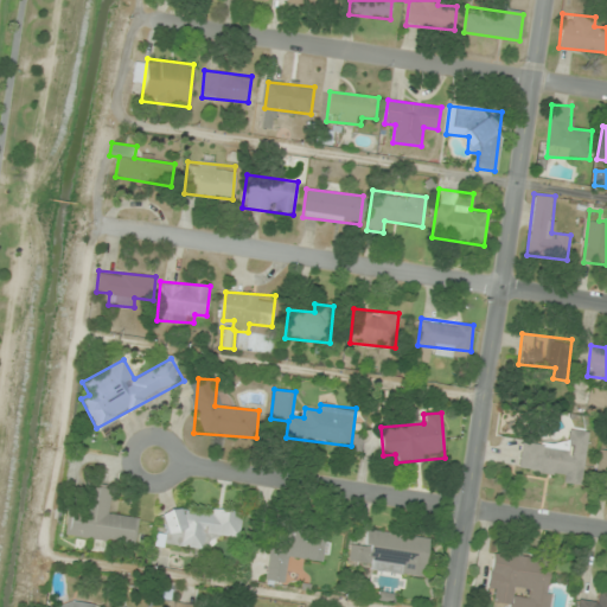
[(583,485),(588,432),(566,429),(564,443),(519,440),(517,472),(561,477),(561,483),(583,485)]
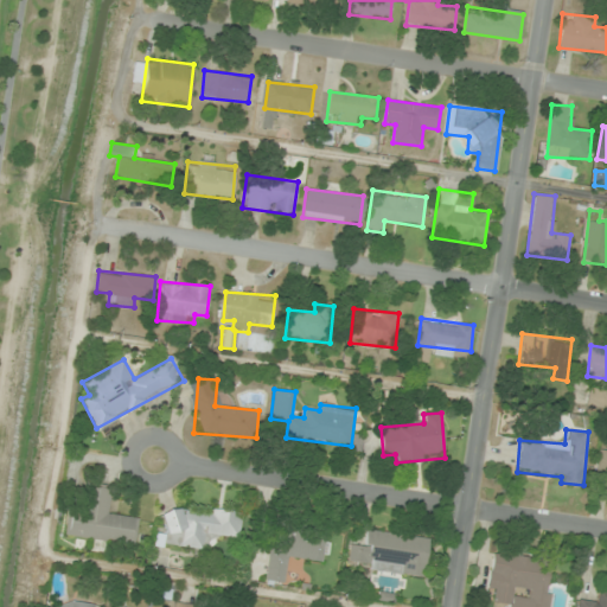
[(135,545),(139,518),(108,515),(112,486),(87,483),(82,513),(69,511),(65,536),(135,545)]
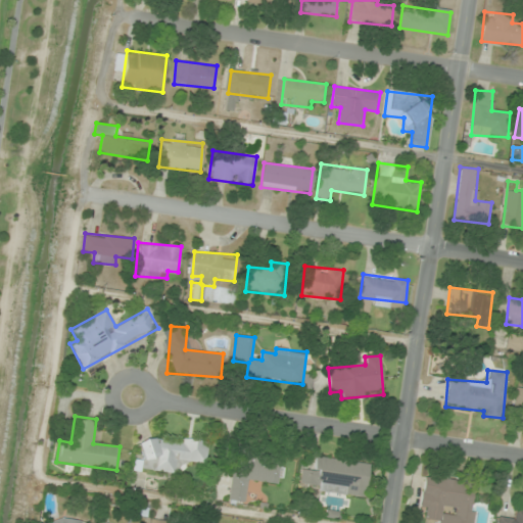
[(207,440),(141,438),(141,460),(134,460),(134,468),(207,469),(207,440)]
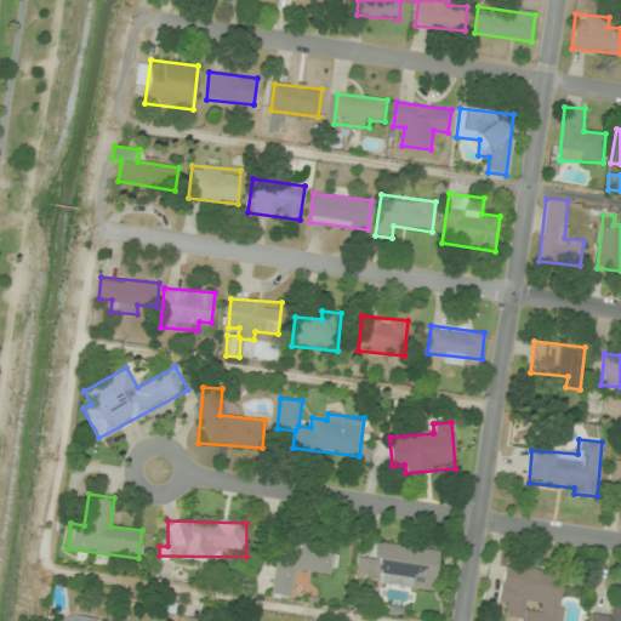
[(279,539),(272,594),(292,597),(296,570),(334,575),(336,546),(279,539)]
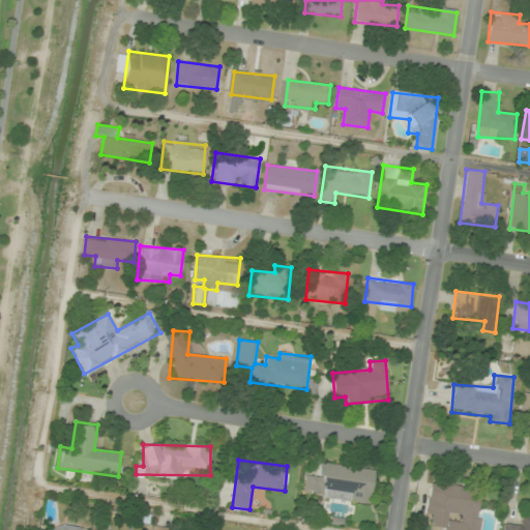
[(377,470),(320,462),(317,477),(305,475),(303,494),(372,504),(377,470)]
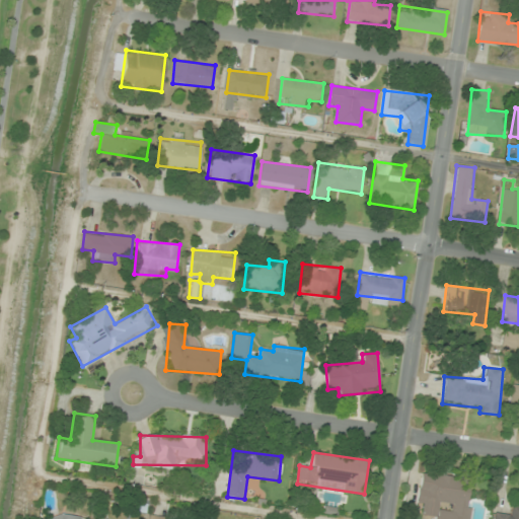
[(435,518),(467,518),(473,479),(422,471),(417,503),(425,504),(423,514),(436,516),(435,518)]
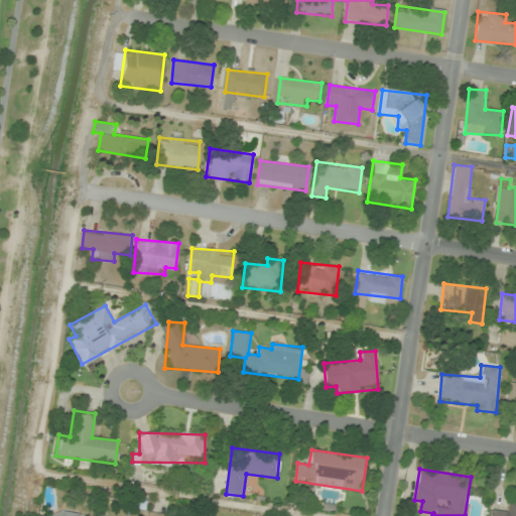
[(490,510),(489,515),(515,515),(515,501),(509,501),(509,511),(490,510)]
